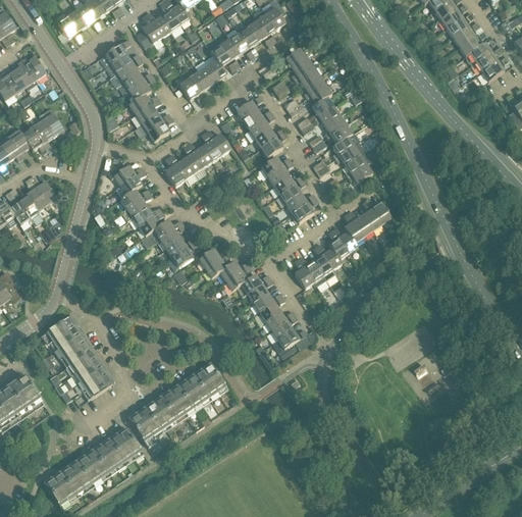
[(104,12),(96,0),(90,0),(86,3),(101,27),(105,23),(99,15),(104,12)]
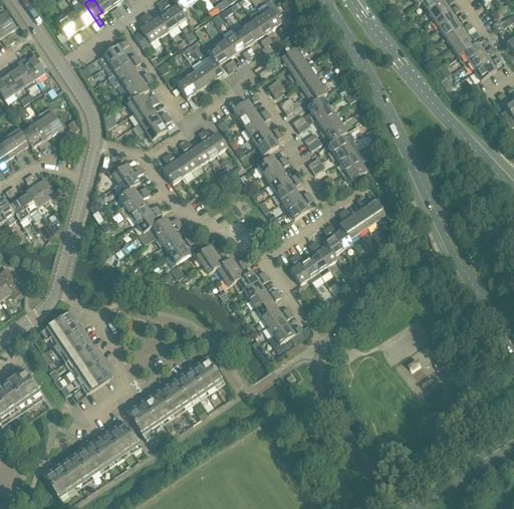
[(94,0),(102,12),(107,8),(113,16),(117,14),(107,0),(94,0)]
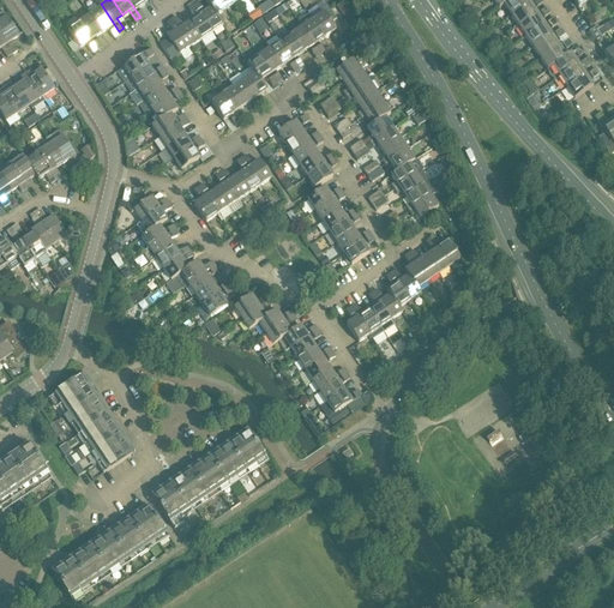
[(128,0),(140,17),(145,13),(138,4),(144,0),(128,0)]
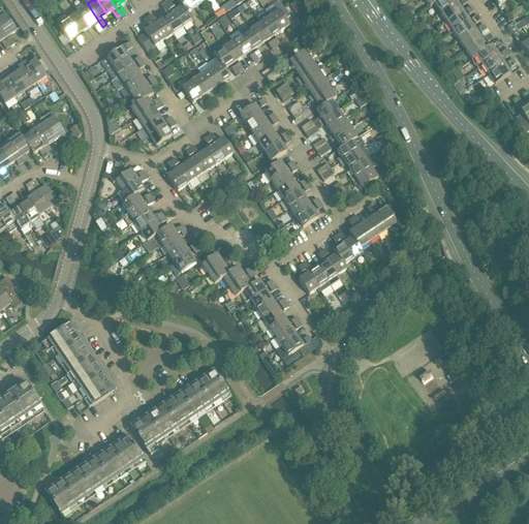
[(194,3),(192,0),(179,0),(181,3),(185,9),(186,9),(188,7),(194,3)]
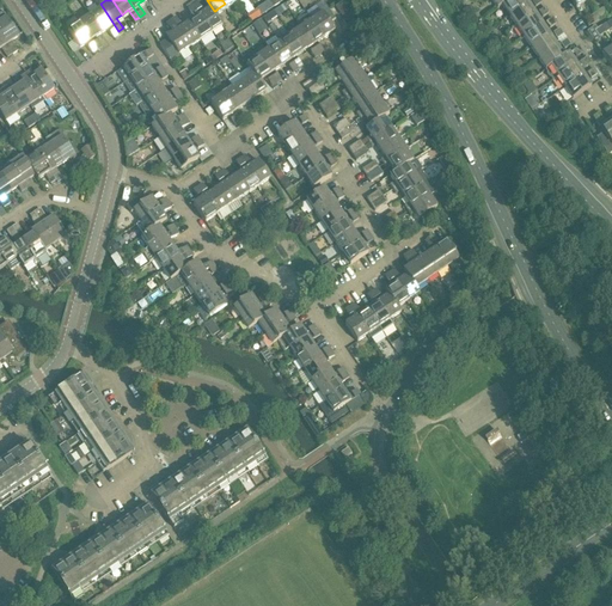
[(509,11),(524,0),(501,0),(502,0),(507,8),(509,11)]
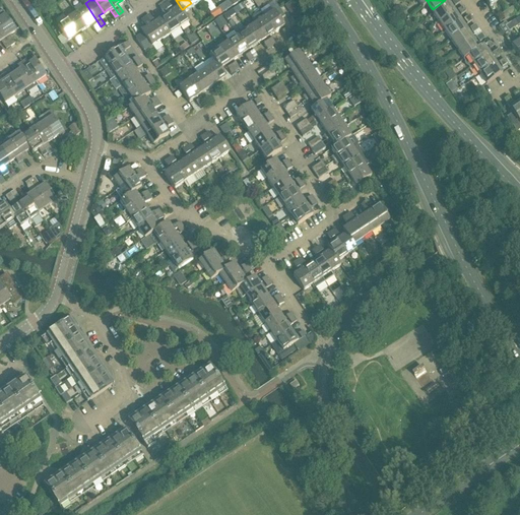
[(445,0),(433,9),(439,18),(455,7),(450,0),(445,0)]
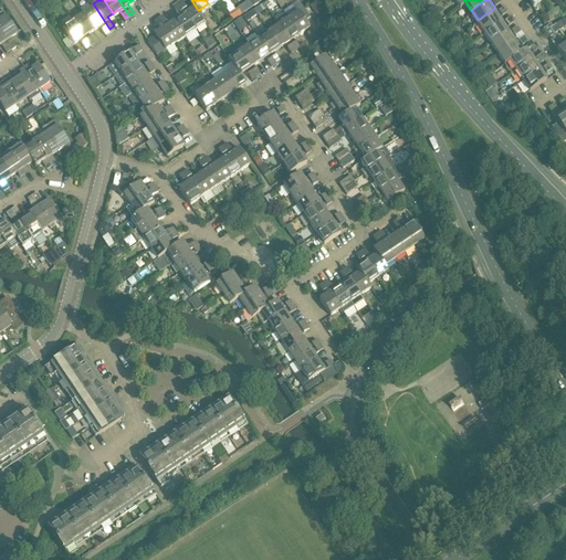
[(287,14),(299,31),(304,27),(311,35),(315,32),(304,17),(308,13),(302,2),(296,6),(297,8),(287,14)]
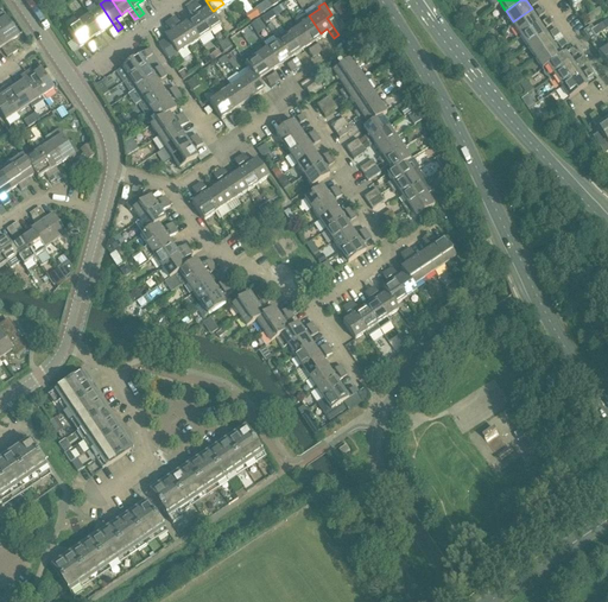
[(118,31),(100,4),(89,11),(101,29),(107,24),(113,33),(118,31)]
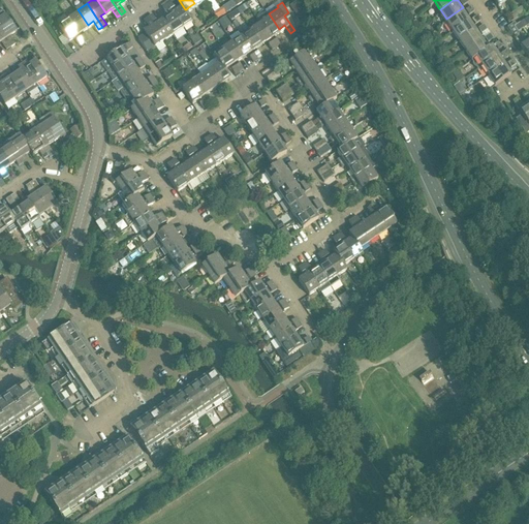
[(172,9),(182,25),(191,19),(186,9),(185,9),(181,3),(172,9)]
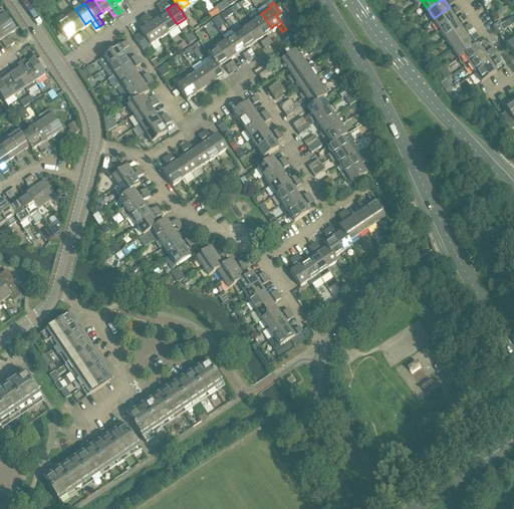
[(0,25),(11,41),(15,39),(10,31),(16,27),(1,5),(0,5),(0,25)]
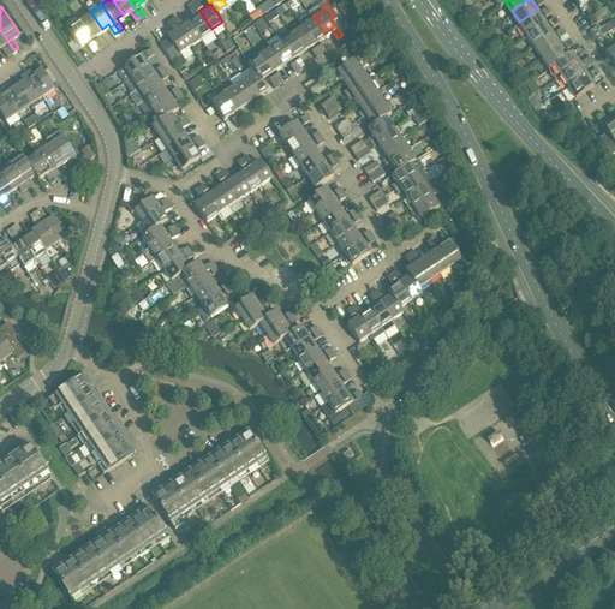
[(351,6),(345,11),(350,19),(356,15),(351,6)]
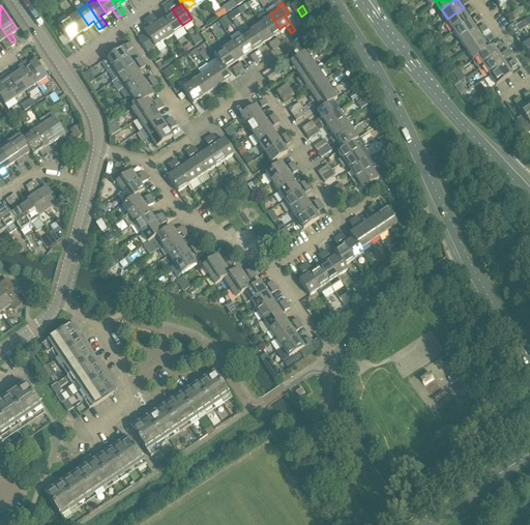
[(464,7),(447,19),(453,28),(470,17),(464,7)]
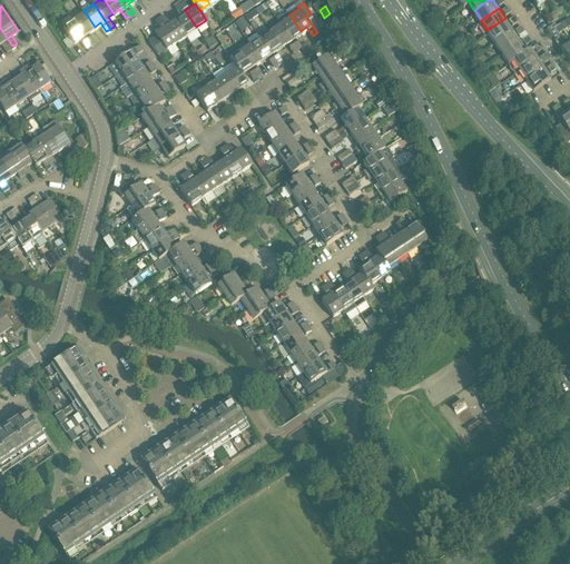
[(559,13),(554,8),(549,11),(553,17),(559,13)]
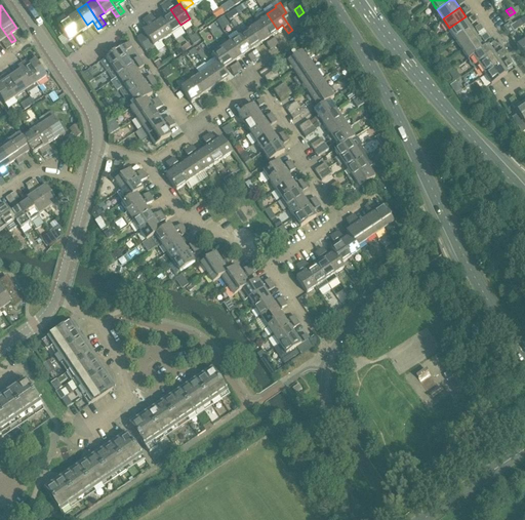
[(277,29),(267,13),(264,8),(254,14),(257,20),(273,43),(277,40),(272,32),(277,29)]
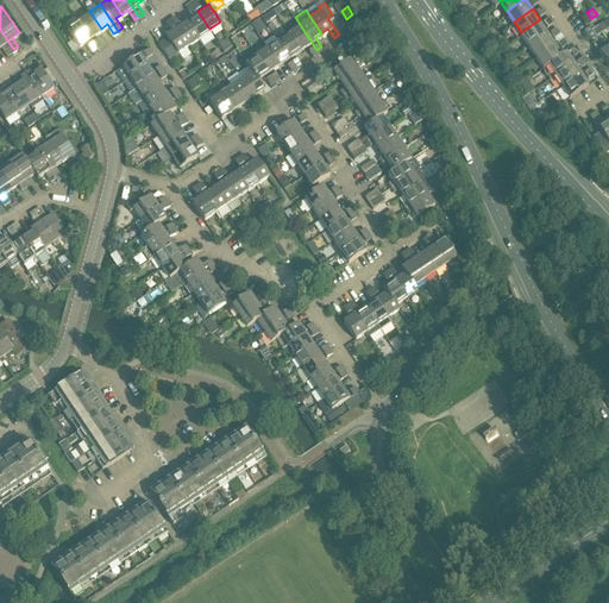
[(101,29),(89,11),(79,18),(96,45),(101,42),(95,32),(101,29)]
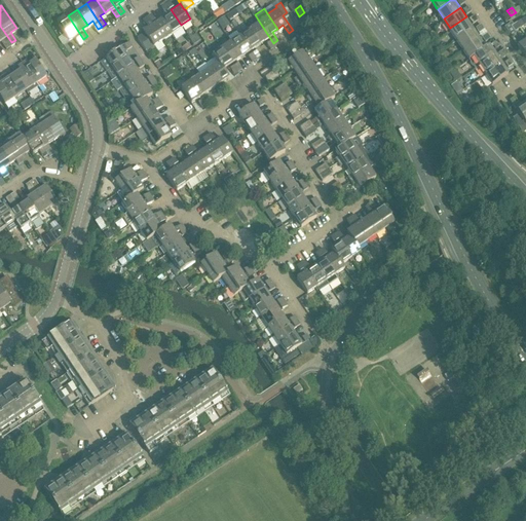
[(161,15),(172,31),(181,25),(171,9),(161,15)]
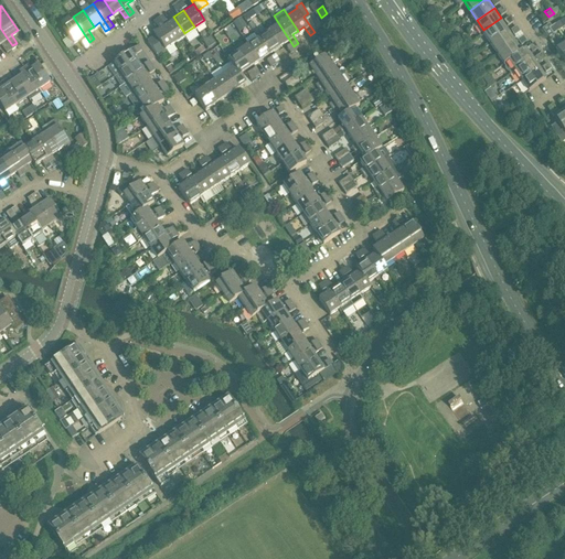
[(241,14),(233,19),(240,29),(247,23),(241,14)]
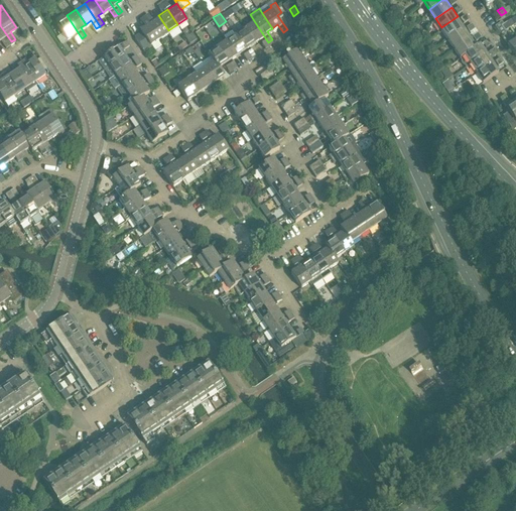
[(82,38),(67,15),(56,21),(67,36),(73,32),(78,40),(82,38)]
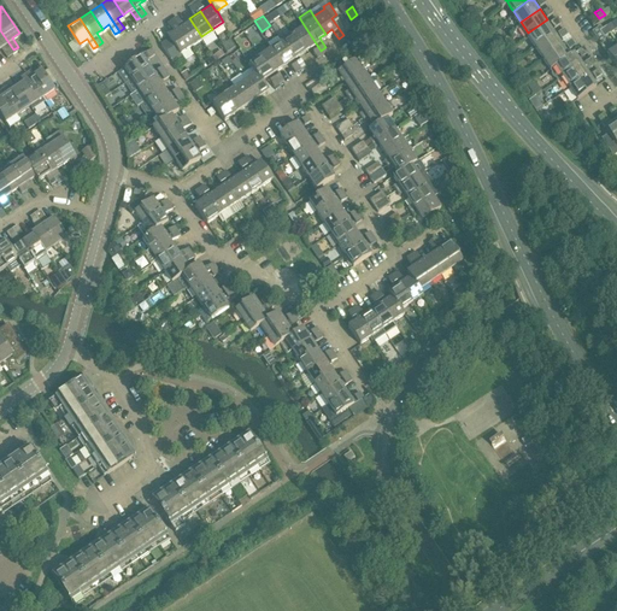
[(201,36),(189,18),(178,25),(191,43),(201,36)]
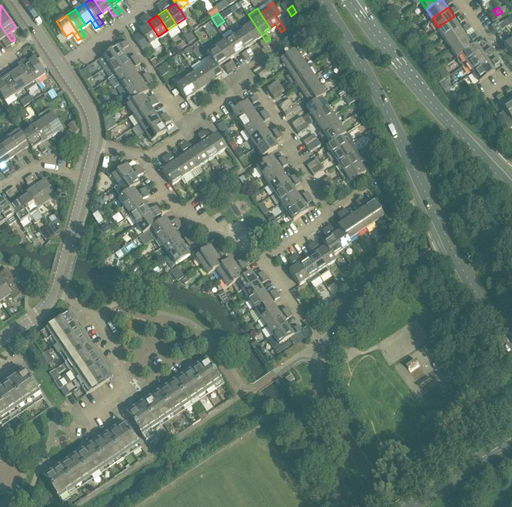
[(502,18),(506,23),(510,20),(507,15),(502,18)]
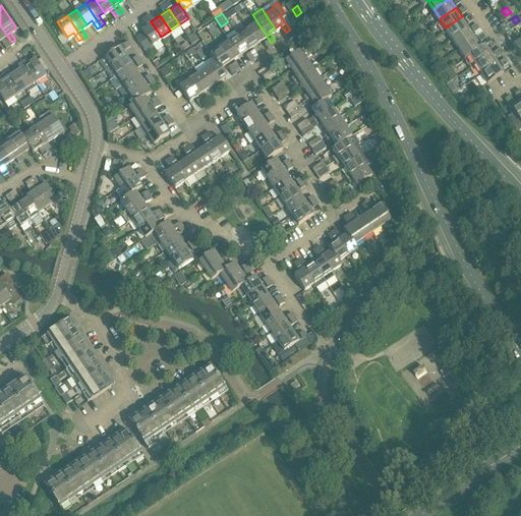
[(462,16),(446,27),(452,37),(468,25),(462,16)]
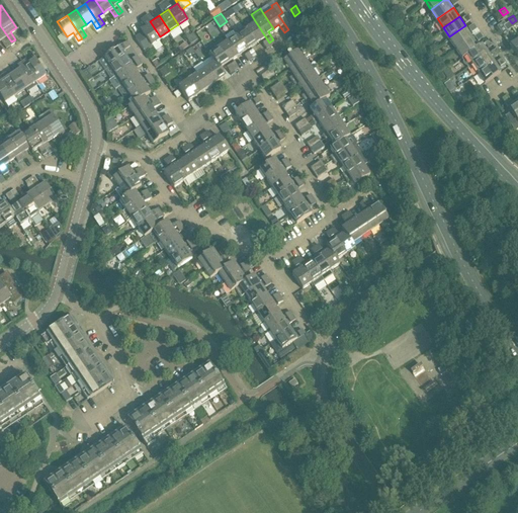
[(146,24),(141,27),(142,29),(151,43),(160,36),(150,21),(148,18),(144,21),(146,24)]
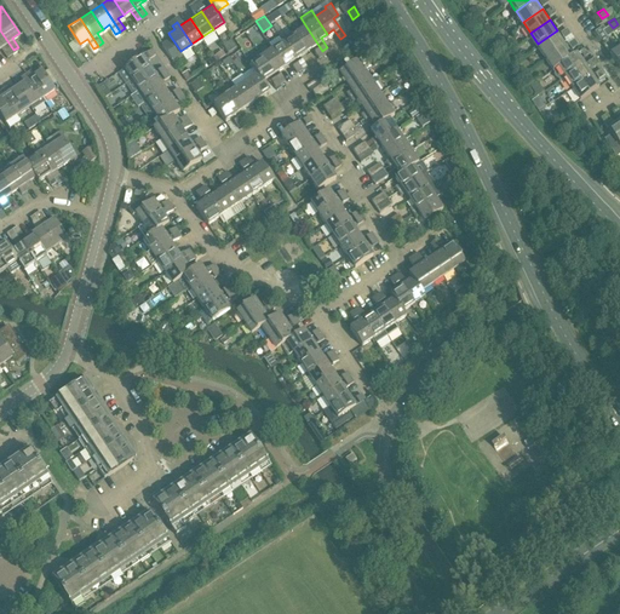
[(293,30),(305,49),(311,44),(319,53),(322,51),(304,23),(293,30)]
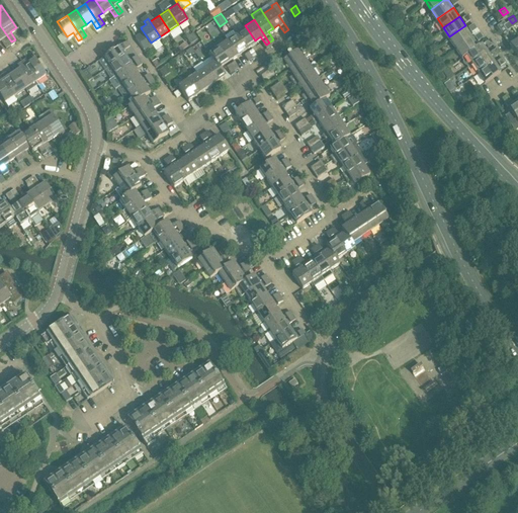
[(0,37),(1,36),(6,45),(11,41),(0,25),(0,37)]
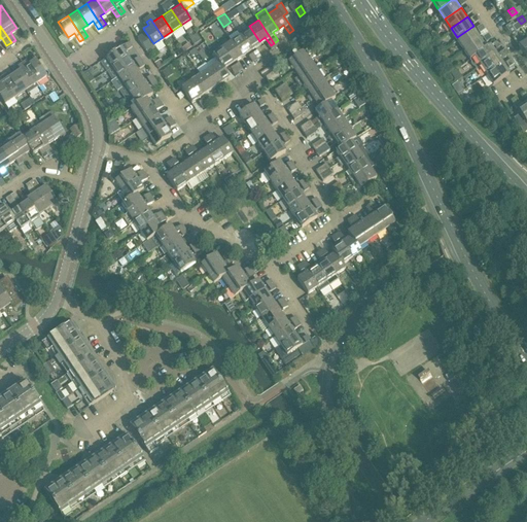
[(259,41),(249,26),(240,32),(256,56),(260,53),(254,44),(259,41)]
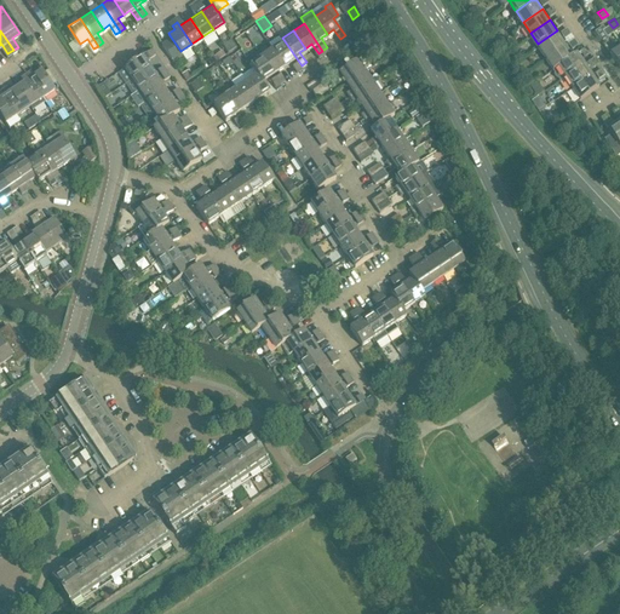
[(545,55),(564,41),(557,30),(538,44),(545,55)]
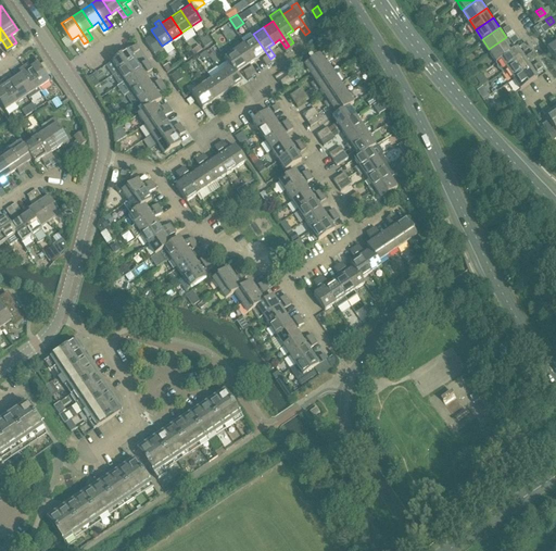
[(152,32),(144,37),(155,52),(163,48),(162,46),(152,32)]
